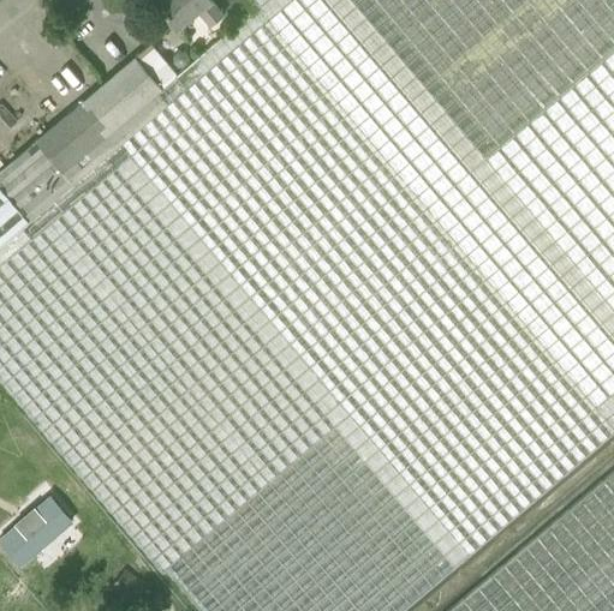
[(613,0),(248,0),(257,11),(177,78),(164,90),(162,91),(172,103),(0,247),(0,382),(162,575),(167,571),(200,610),(406,610),(613,435),(613,0)]
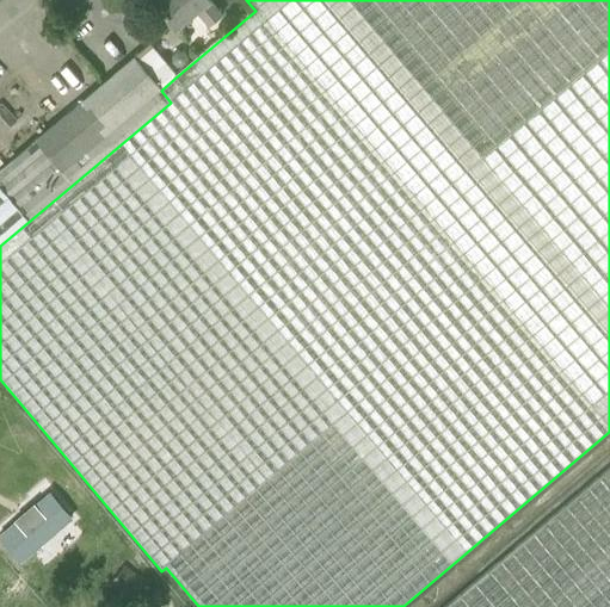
[(210,1),(209,0),(155,0),(154,1),(177,29),(196,12),(210,29),(223,18),(210,1)]
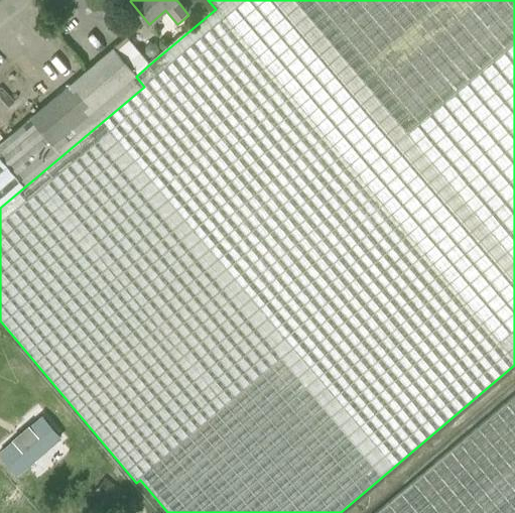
[(148,66),(145,61),(126,39),(115,49),(133,71),(137,76),(148,66)]
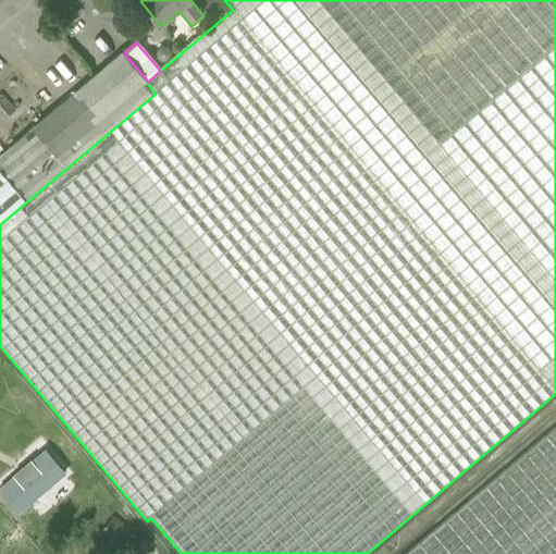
[(148,82),(144,76),(124,53),(0,157),(0,224),(156,94),(147,83),(148,82)]
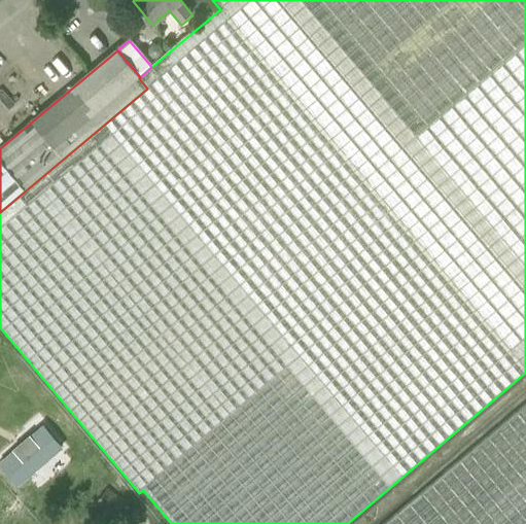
[(525,406),(424,491),(386,523),(525,523),(525,406)]
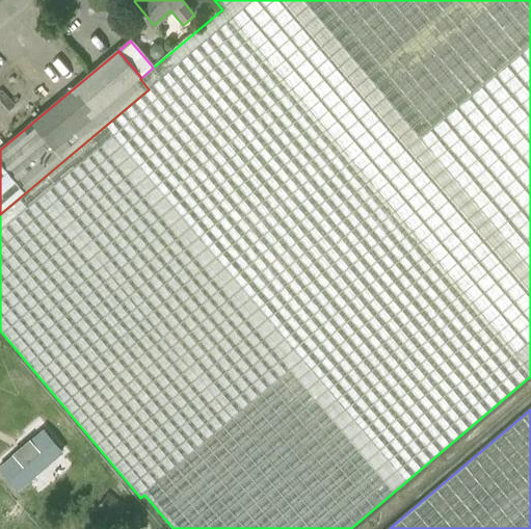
[(127,511),(108,497),(94,516),(109,528),(114,528),(127,511)]
